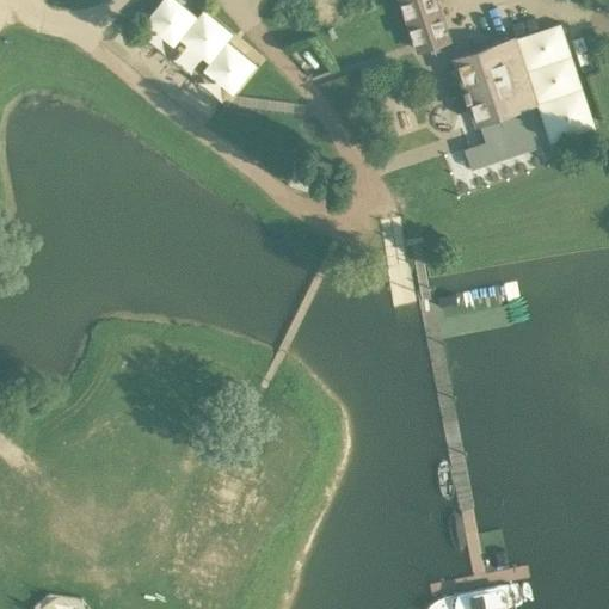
[(229,43),(235,36),(205,12),(200,19),(176,0),(165,0),(146,24),(176,49),(182,41),(211,66),(204,73),(234,97),(258,67),(229,43)]
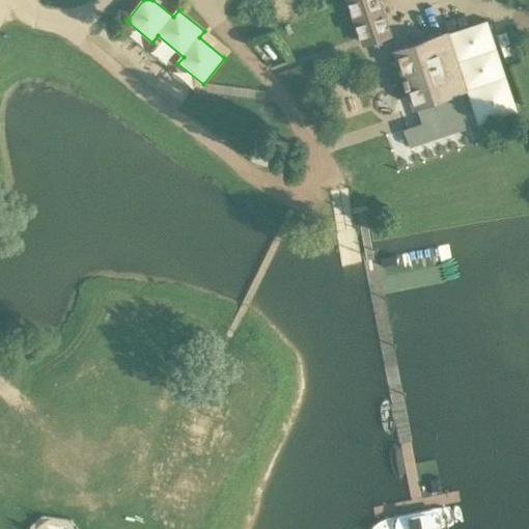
[(379,0),(350,0),(365,45),(391,36),(380,3),(379,0)]
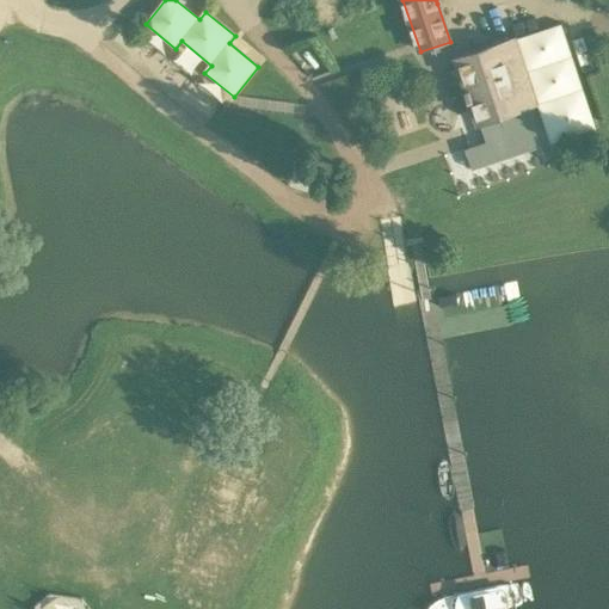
[(591,128),(560,24),(520,36),(552,141),(591,128)]
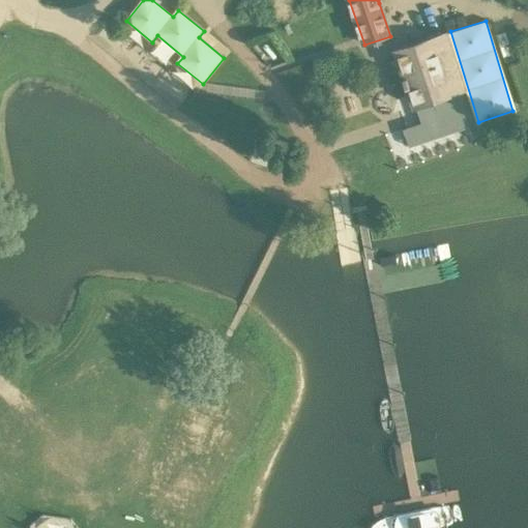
[(413,107),(466,90),(448,34),(396,52),(400,66),(387,70),(396,94),(398,99),(410,95),(413,107)]
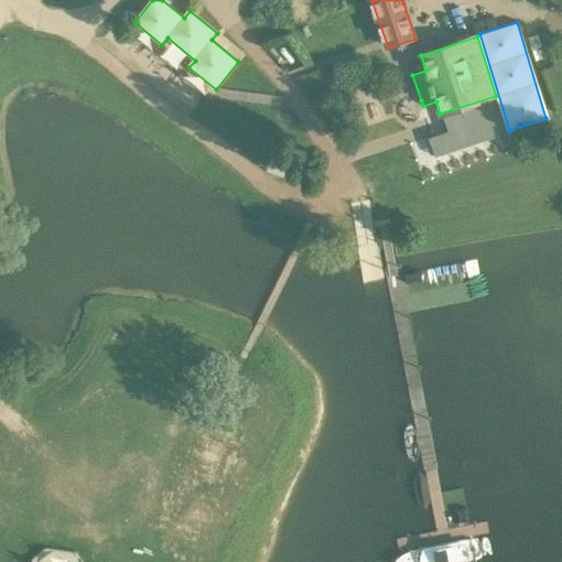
[(84,561),(86,554),(43,546),(40,561),(84,561)]
